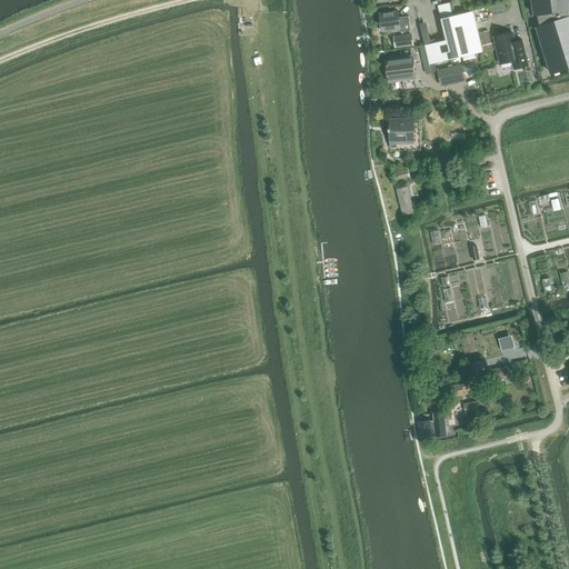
[(538,27),(552,75),(568,69),(568,0),(532,0),(535,16),(538,16),(540,26),(538,27)]
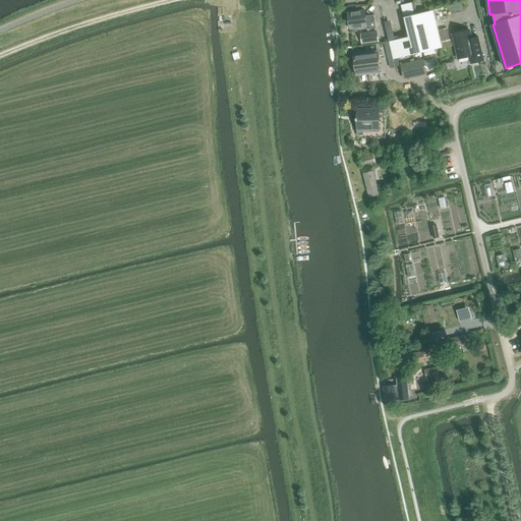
[(415,14),(412,3),(401,5),(408,37),(389,42),(393,59),(443,48),(442,43),(439,32),(433,10),(415,14)]
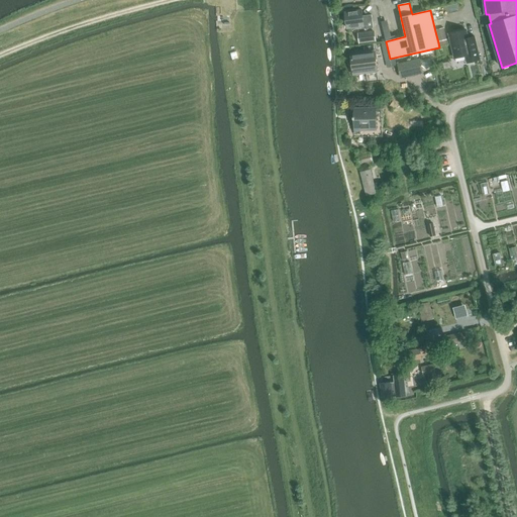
[(365,28),(373,27),(372,15),(363,16),(363,11),(344,14),(347,28),(364,26),(365,28)]
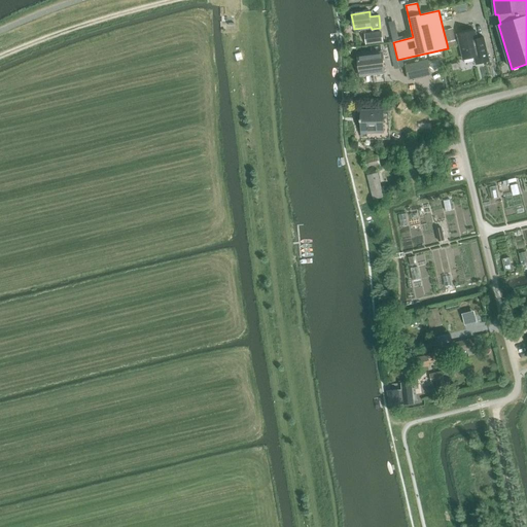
[(392,24),(395,40),(400,39),(396,23),(392,24)]
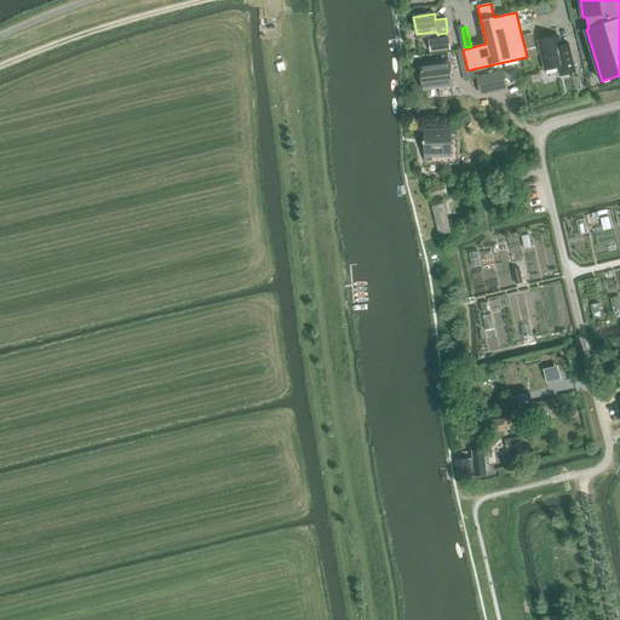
[(533,35),(522,38),(526,51),(535,49),(533,35)]
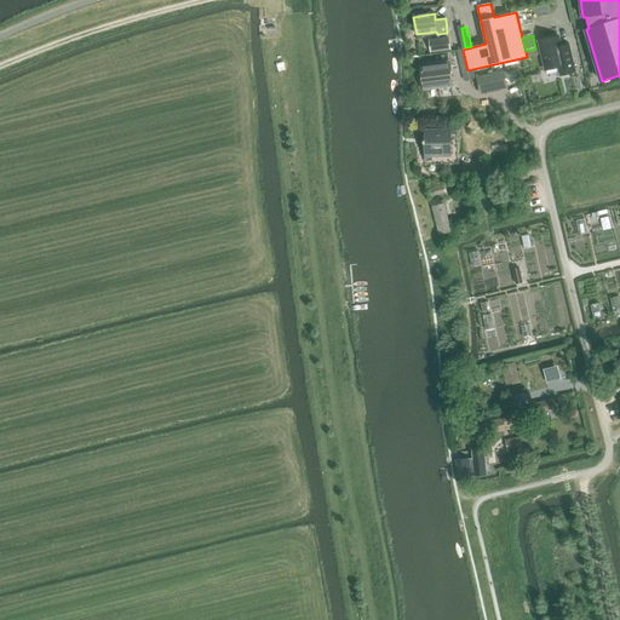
[(558,36),(539,41),(545,70),(558,67),(561,76),(577,72),(569,44),(569,45),(569,49),(564,50),(563,49),(562,46),(558,36)]
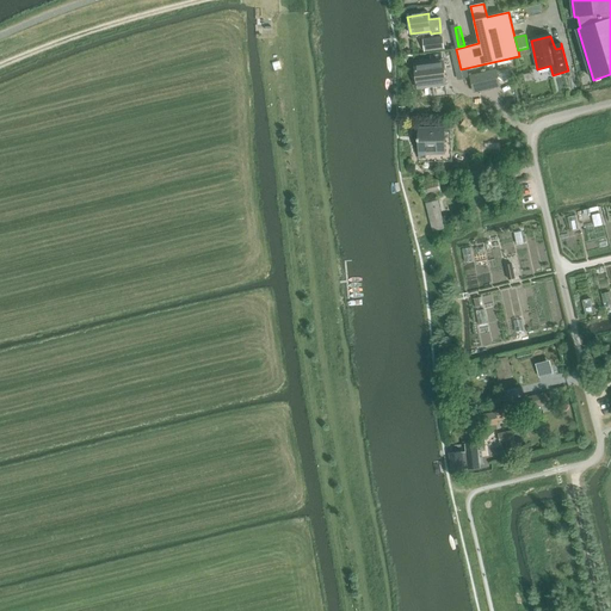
[(432,39),(431,39),(432,50),(444,49),(442,37),(432,39)]
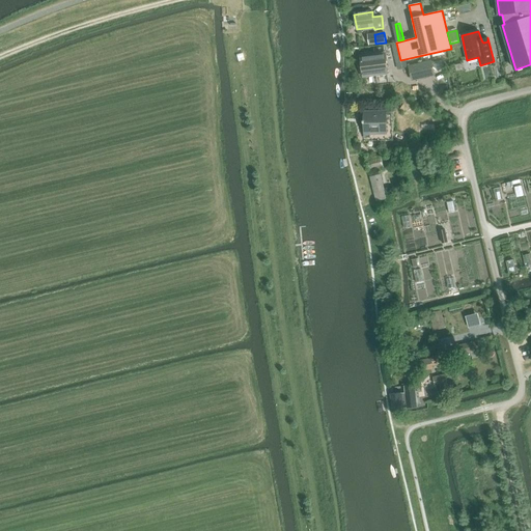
[(360,62),(358,63),(360,71),(361,71),(362,78),(388,74),(384,52),(383,47),(373,48),(374,54),(359,56),(360,62)]
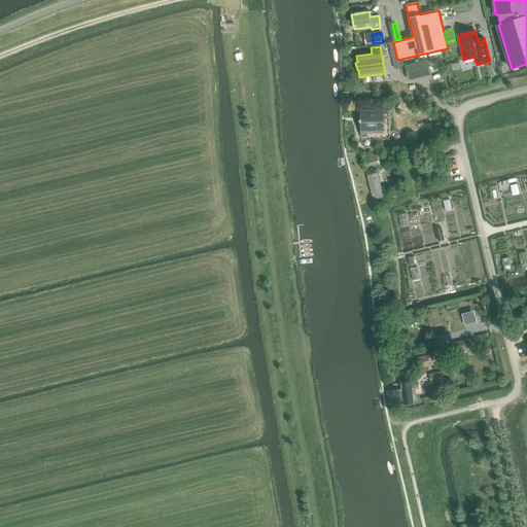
[(428,60),(405,65),(408,79),(431,74),(428,60)]
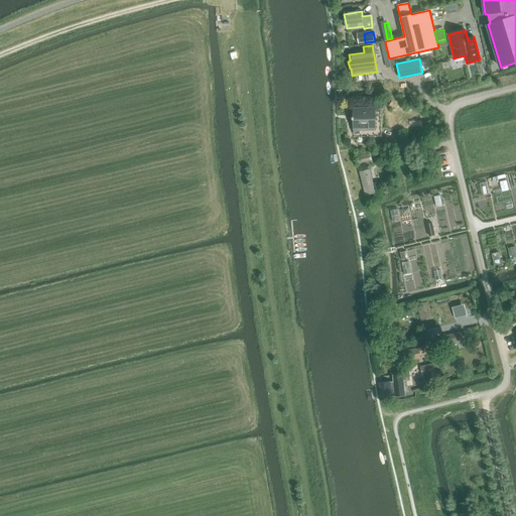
[(387,100),(388,113),(403,112),(402,99),(387,100)]
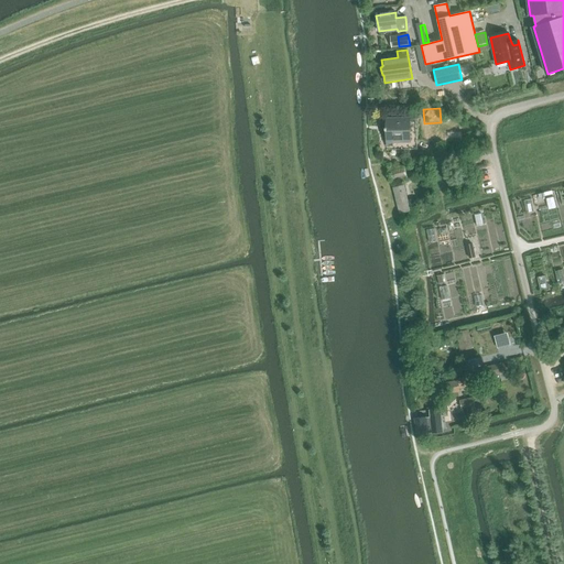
[(387,119),(387,141),(410,141),(410,119),(387,119)]
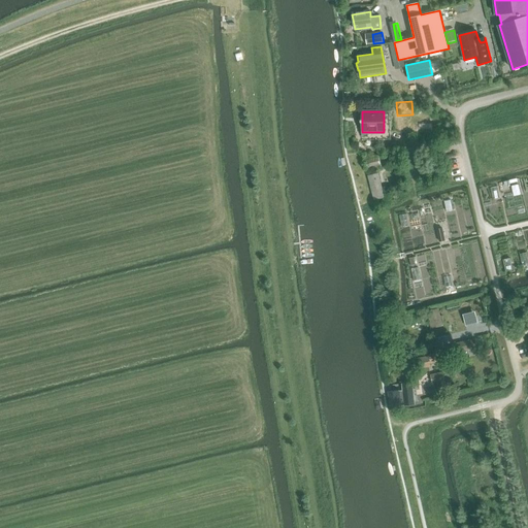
[(378,155),(364,159),(367,170),(382,167),(378,155)]
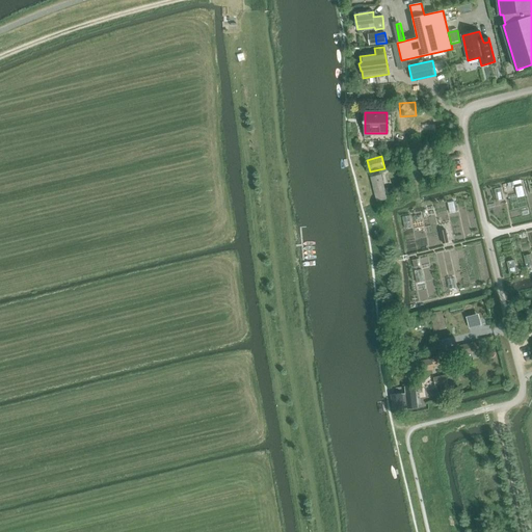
[(377,202),(387,200),(381,175),(371,178),(377,202)]
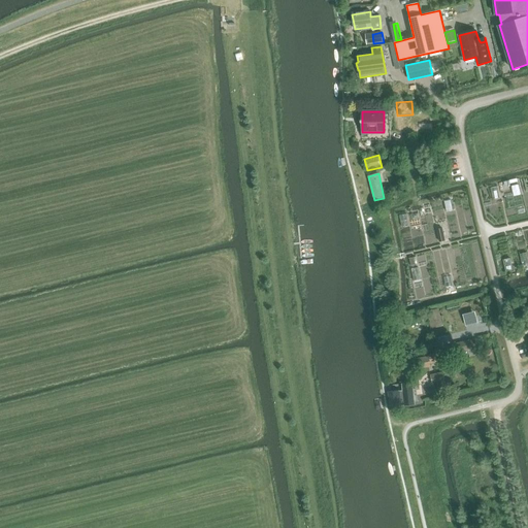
[(405,185),(390,189),(393,200),(408,196),(405,185)]
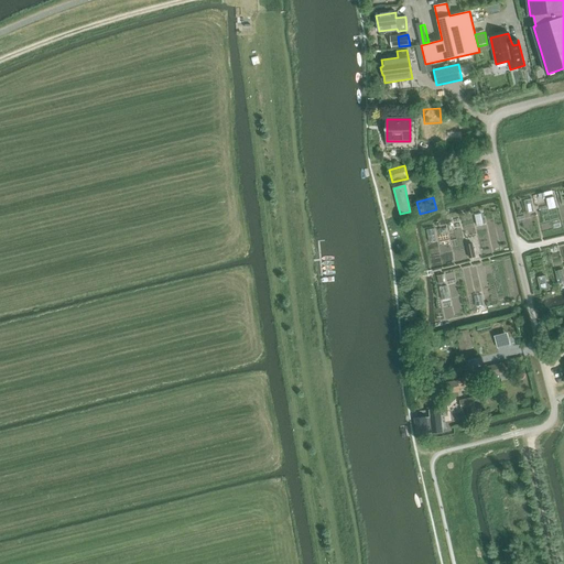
[(473,243),(466,245),(469,259),(476,257),(473,243)]
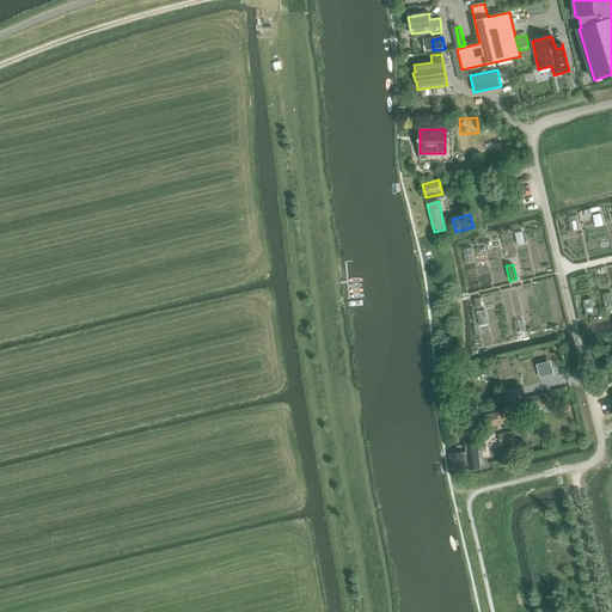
[(520,362),(533,359),(532,350),(518,354),(520,362)]
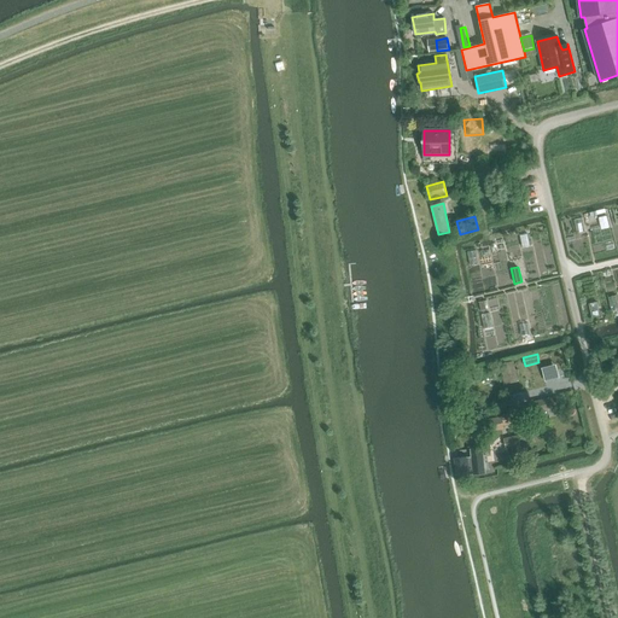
[(505,363),(508,384),(518,383),(518,379),(520,379),(519,369),(516,369),(513,361),(505,363)]
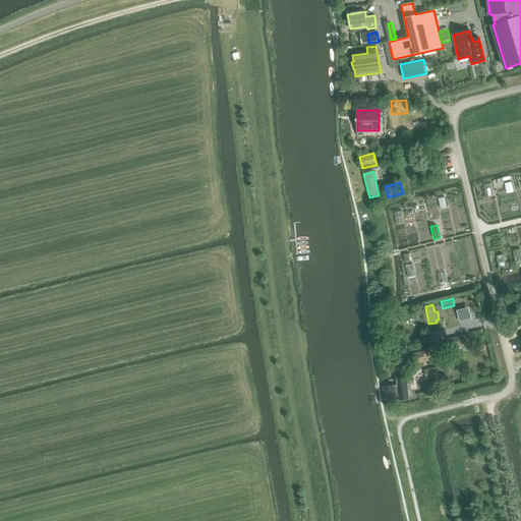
[(417,345),(431,342),(429,334),(415,337),(417,345)]
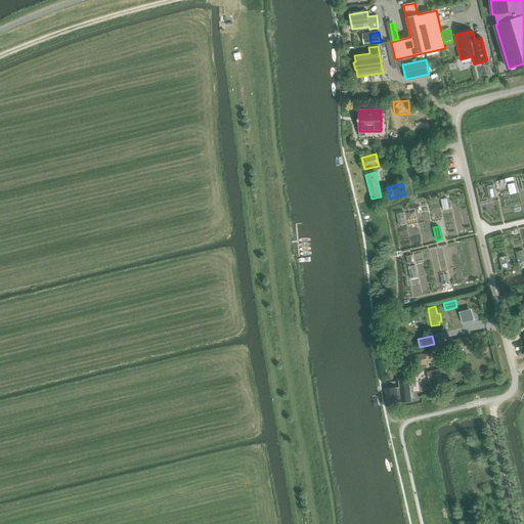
[(454,349),(473,345),(471,336),(452,340),(454,349)]
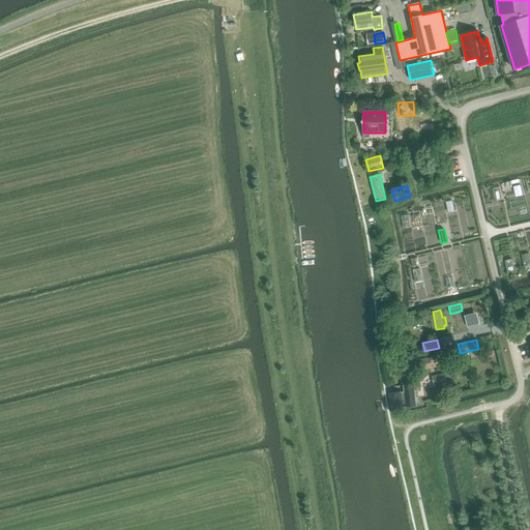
[(433,364),(442,362),(440,353),(431,356),(412,361),(414,372),(428,369),(433,367),(433,364)]
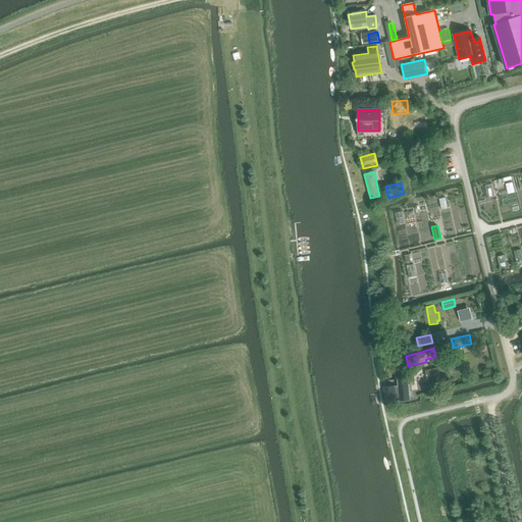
[(427,378),(440,375),(438,368),(426,371),(427,378)]
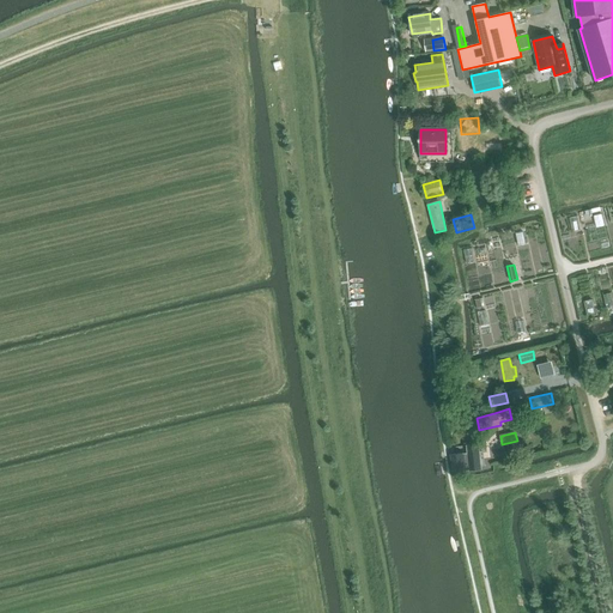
[(454,473),(466,472),(466,471),(472,469),(469,453),(468,453),(468,450),(465,450),(465,454),(463,454),(451,456),(454,473)]
